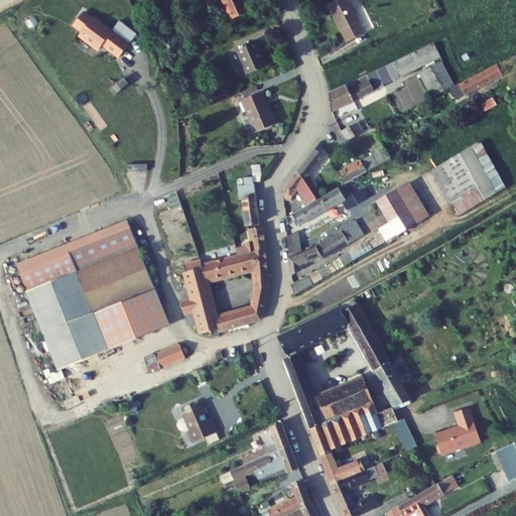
[(223,0),(232,19),(248,12),(242,0),(223,0)]
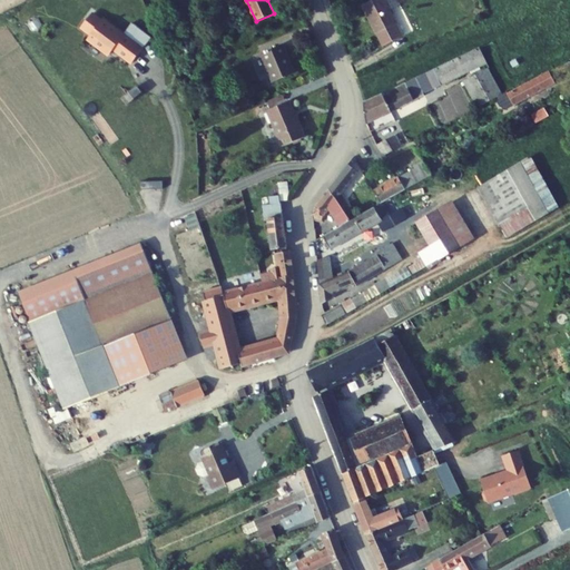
[(370,16),(367,17),(383,46),(403,36),(391,11),(384,0),(372,0),(364,5),(370,16)]
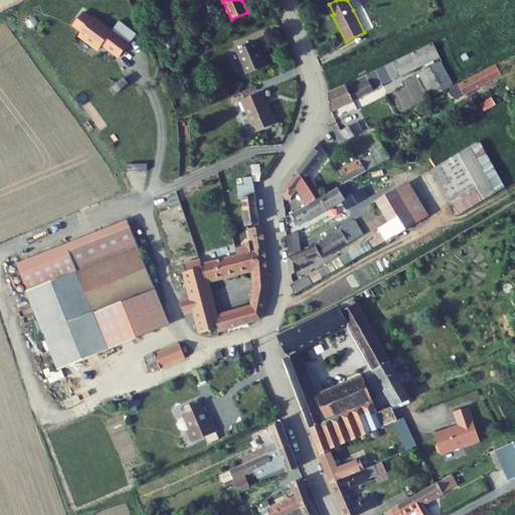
[(347,0),(353,10),(360,6),(356,0),(347,0)]
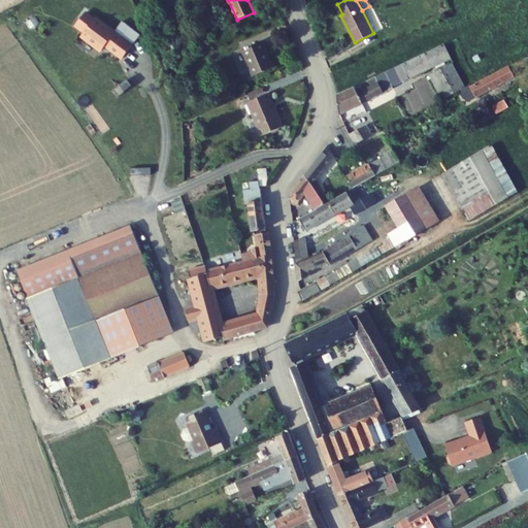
[(105,45),(123,58),(132,45),(94,19),(94,20),(85,12),(75,25),(85,32),(81,35),(102,51),(105,45)]
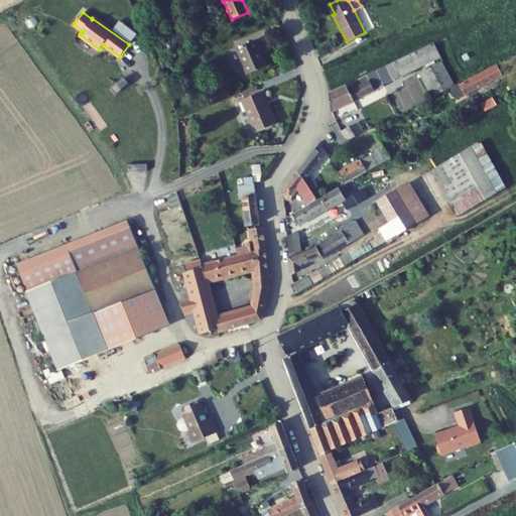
[(259,48),(256,41),(237,49),(247,75),(265,67),(258,49),(259,48)]
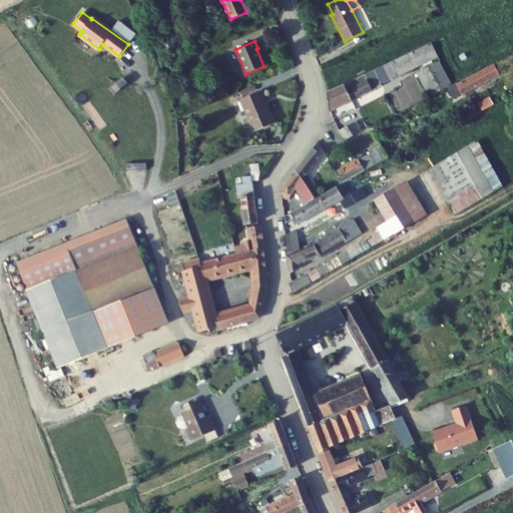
[(381,84),(438,56),(432,42),(344,84),(352,100),(382,85),(381,84)]
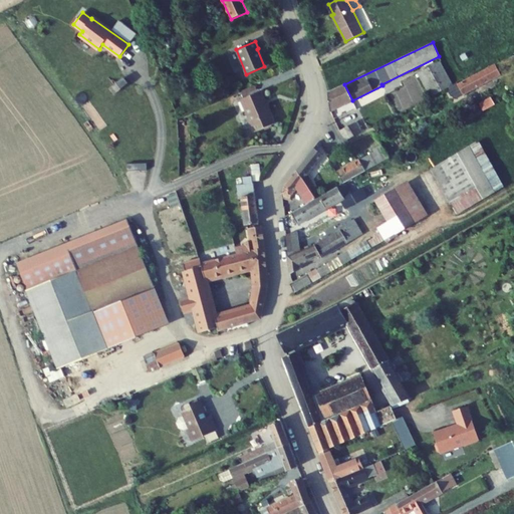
[(458,84),(463,94),(501,74),(498,70),(513,61),(513,54),(495,64),(459,84),(458,84)]
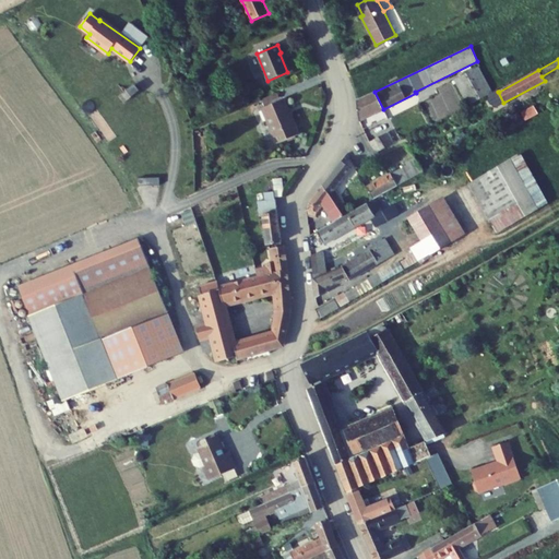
[(482,72),(478,67),(455,80),(458,84),(482,72)]
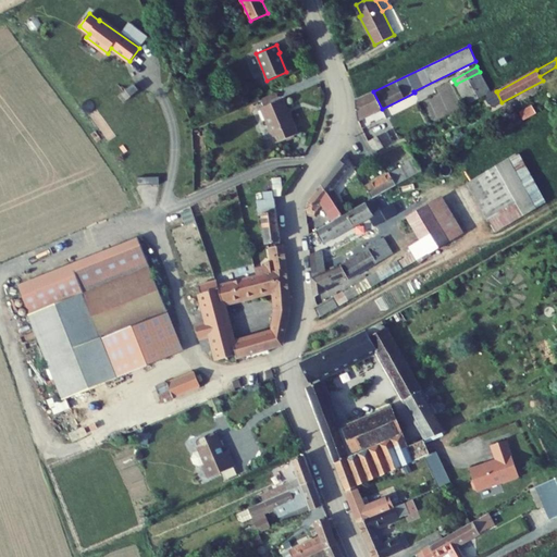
[(456,84),(468,104),(487,94),(491,91),(480,72),(456,84)]
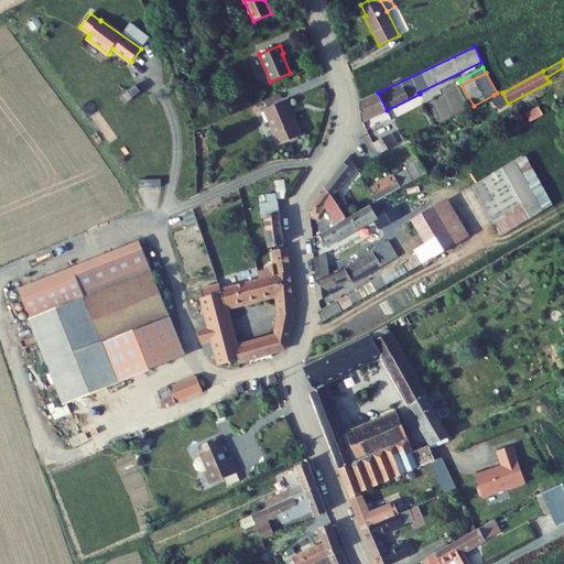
[(185,87),(182,78),(176,80),(180,89),(185,87)]
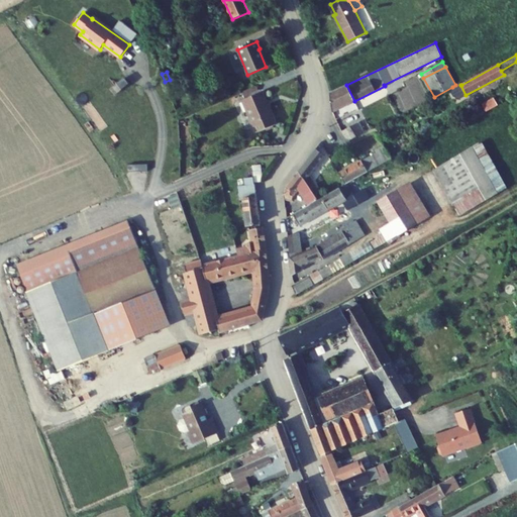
[(460,85),(461,85),(460,83),(455,85),(452,87),(453,89),(452,91),(454,95),(456,96),(457,98),(459,98),(466,95),(460,85)]
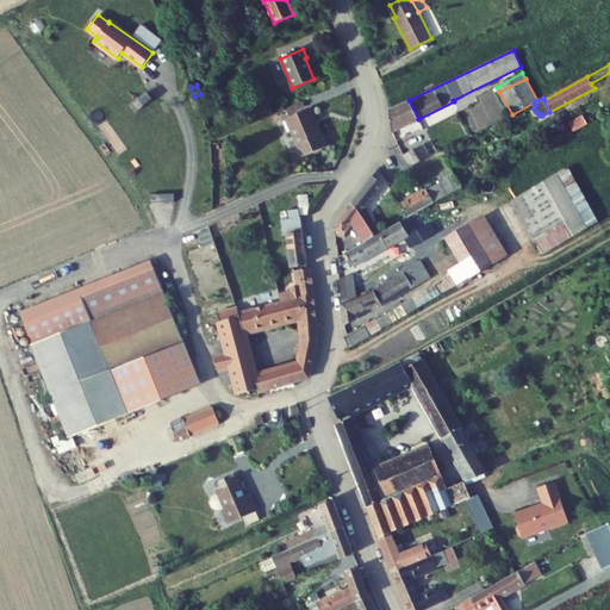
[(390,110),(392,132),(417,120),(418,119),(409,100),(390,110)]
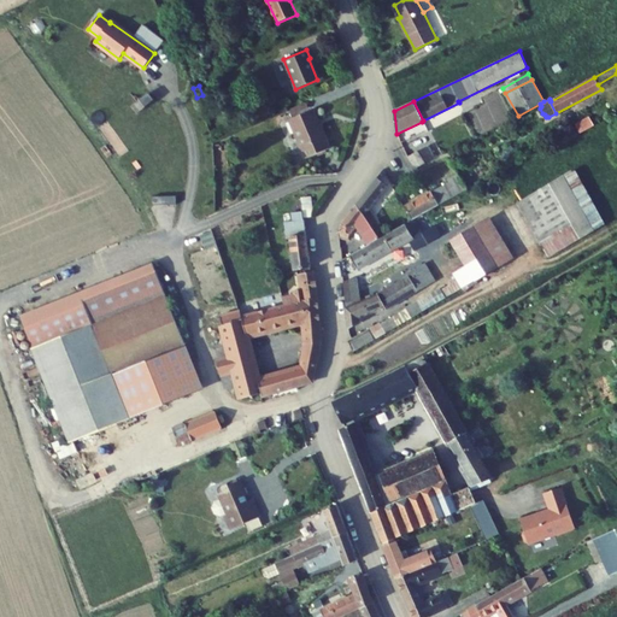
[(292,115),(309,107),(306,103),(289,110),(292,115)]
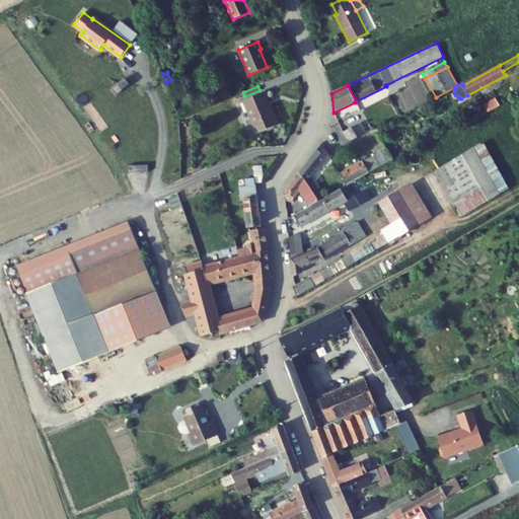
[(399,109),(419,101),(413,88),(393,96),(399,109)]
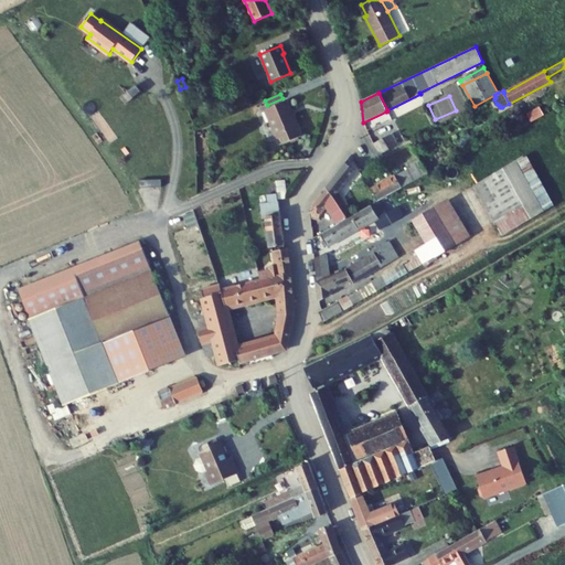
[(280,145),(302,137),(287,100),(266,109),(280,145)]
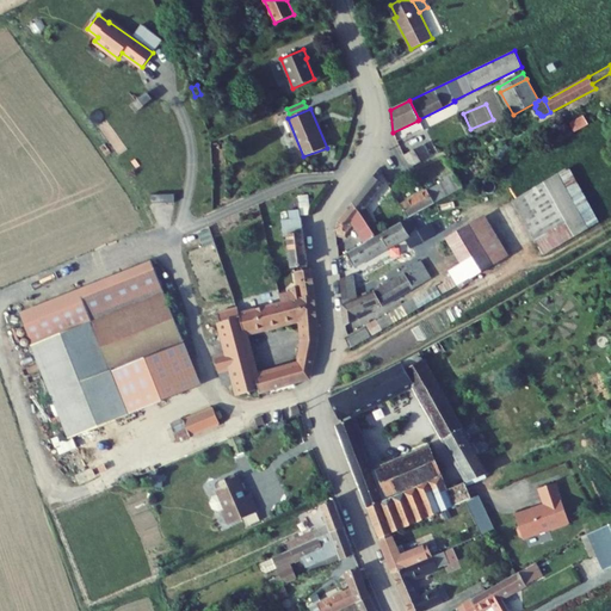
[(571,124),(574,133),(588,124),(584,116),(571,124)]
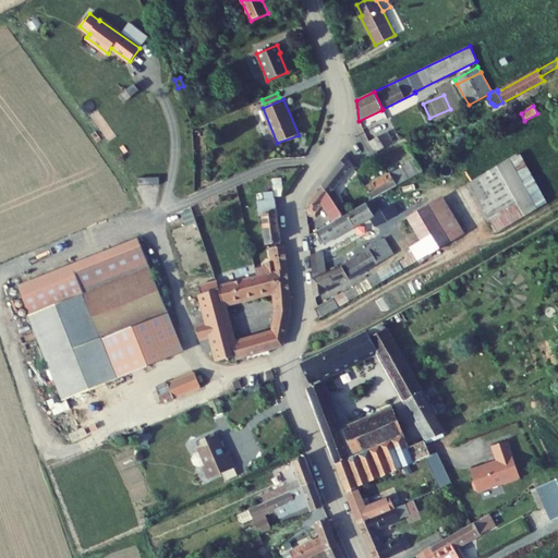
[(511,119),(516,126),(524,121),(521,113),(511,119)]
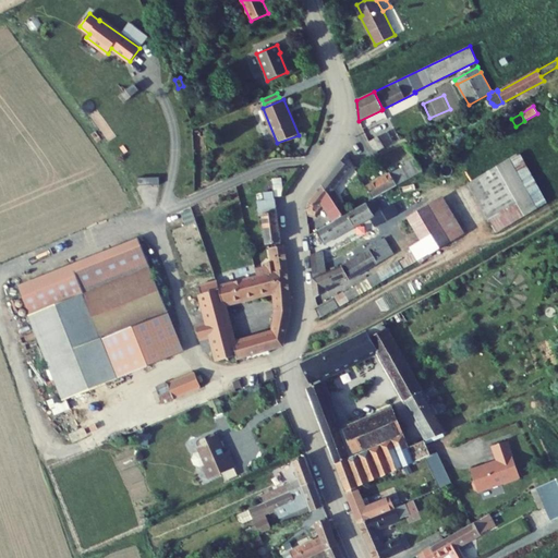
[(377,153),(393,143),(388,132),(368,142),(377,153)]
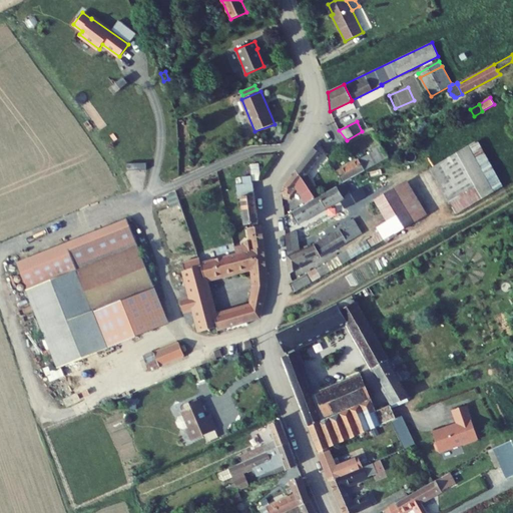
[(431,157),(421,139),(414,142),(425,160),(431,157)]
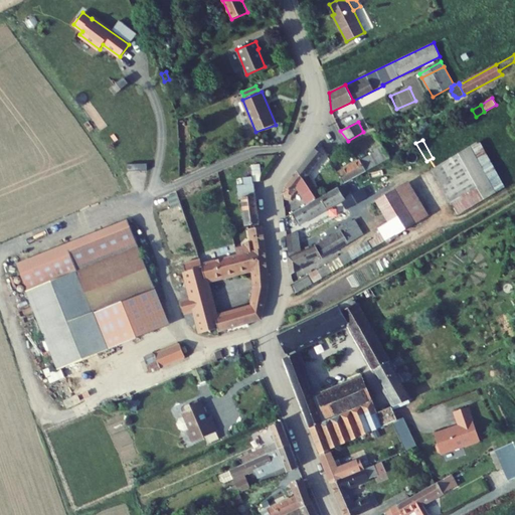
[(477,188),(499,175),(480,141),(459,154),(477,188)]
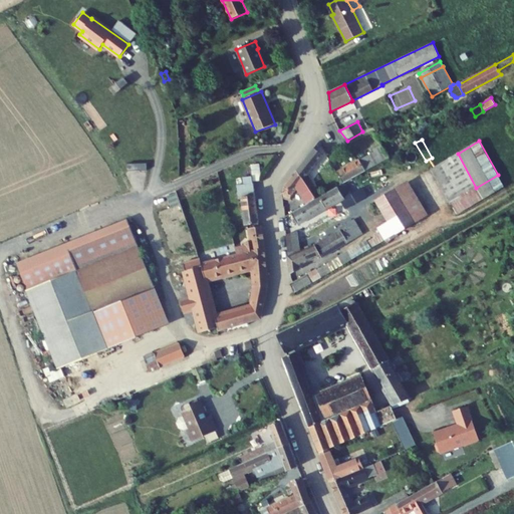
[(390,158),(381,145),(372,150),(373,153),(337,173),(343,184),(344,183),(390,158)]
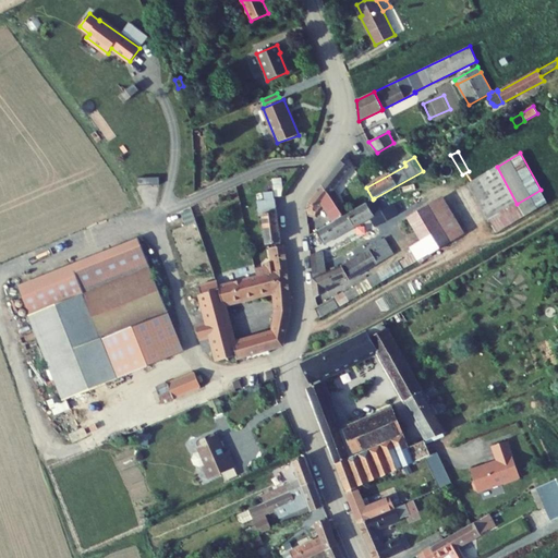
[(337,196),(338,195),(335,191),(351,169),(341,160),(323,184),(332,199),(337,196)]
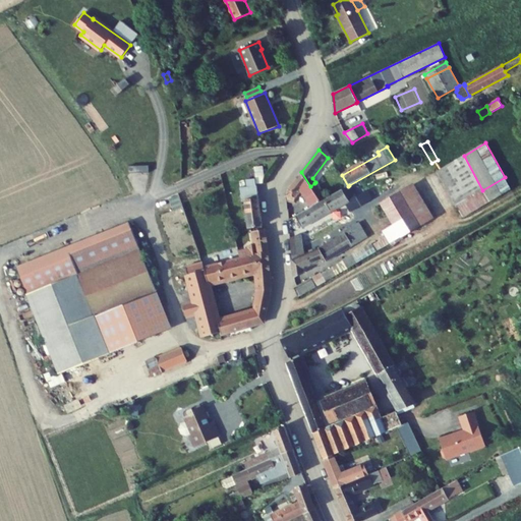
[(437,171),(456,206),(468,198),(482,190),(464,156),(437,171)]
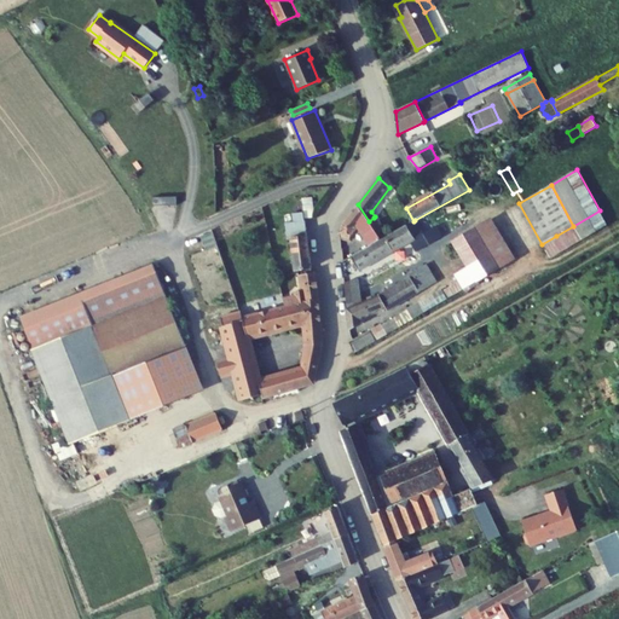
[(305,219),(313,218),(311,198),(302,200),(304,213),(305,219)]
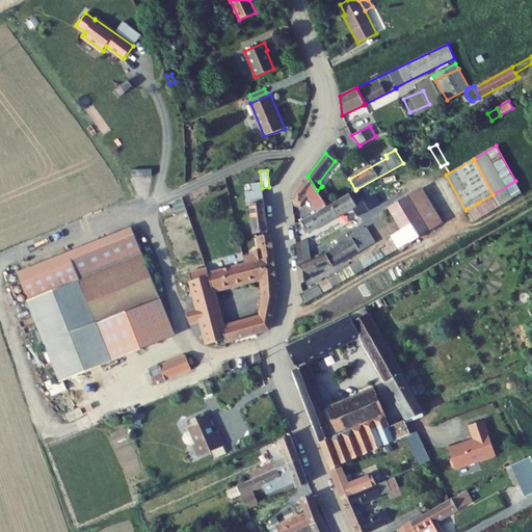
[(308,195),(318,211),(327,206),(320,195),(317,190),(308,176),(294,192),(292,200),(301,202),(308,195)]
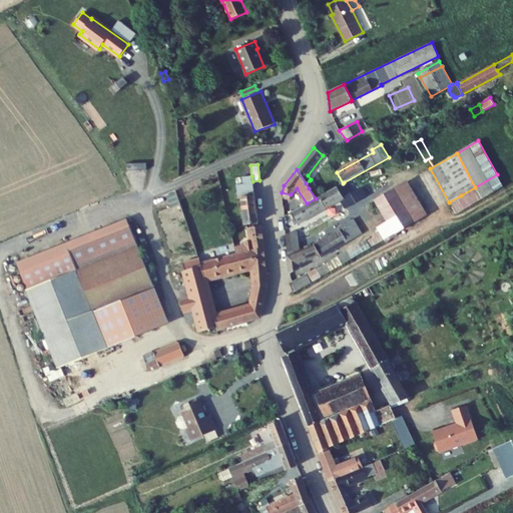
[(503,186),(497,174),(475,187),(483,199),(503,186)]
